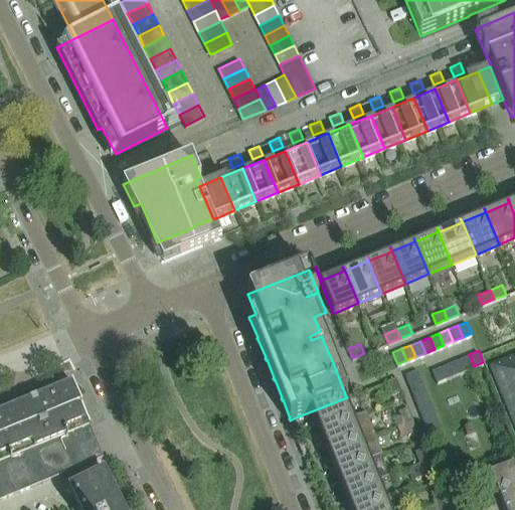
[(474,366),(469,354),(460,358),(465,369),(474,366)]
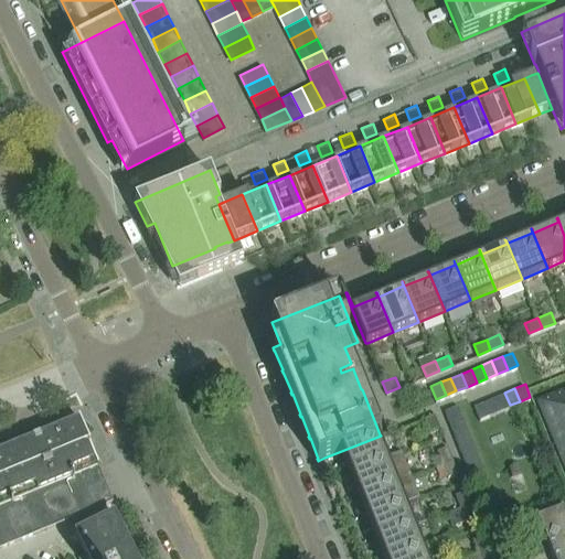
[(564,388),(539,400),(564,459),(564,388)]
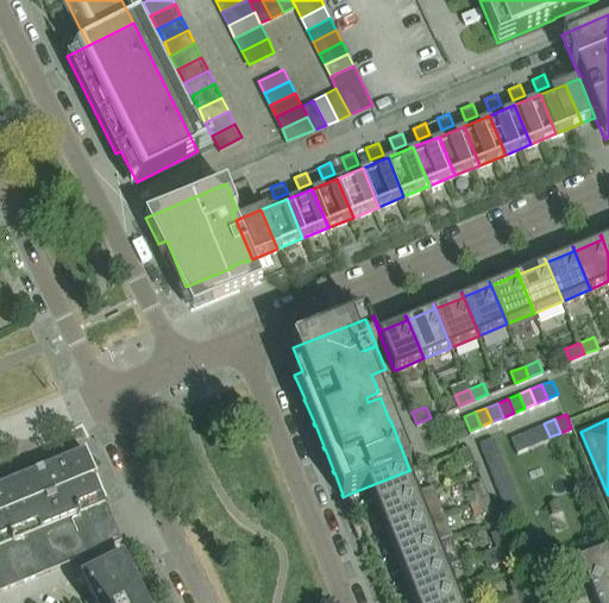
[(550,437),(544,424),(533,427),(539,441),(550,437)]
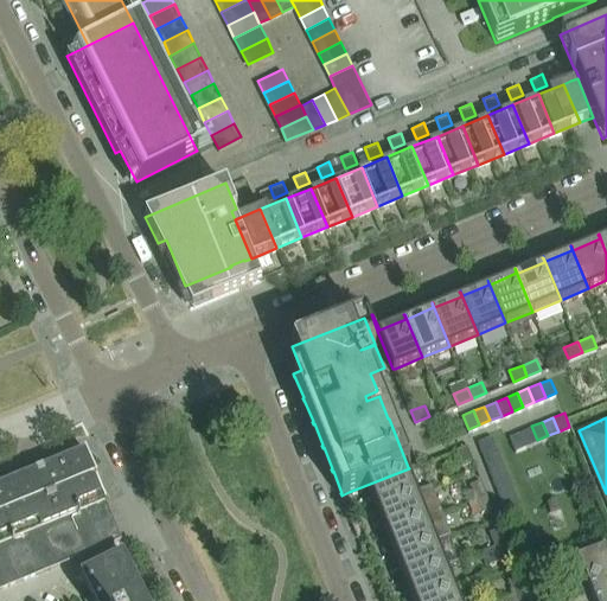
[(537,440),(531,426),(521,430),(525,445),(537,440)]
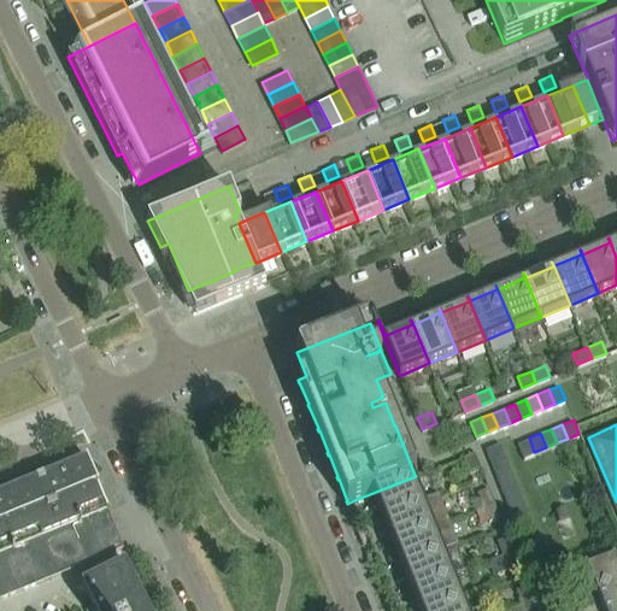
[(534,452),(529,438),(517,442),(523,457),(534,452)]
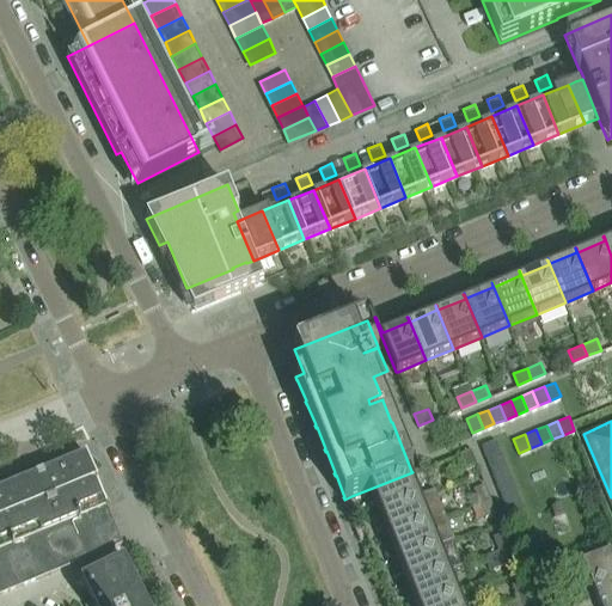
[(500,448),(496,438),(482,444),(485,454),(500,448)]
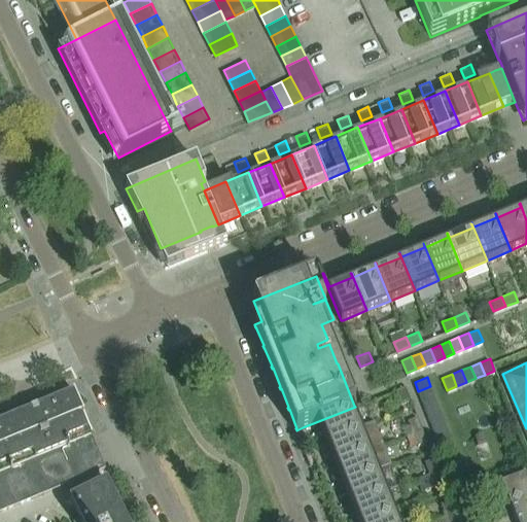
[(0,508),(100,467),(95,456),(81,461),(77,451),(73,442),(92,433),(85,417),(86,417),(74,389),(72,389),(71,385),(0,414),(0,508)]
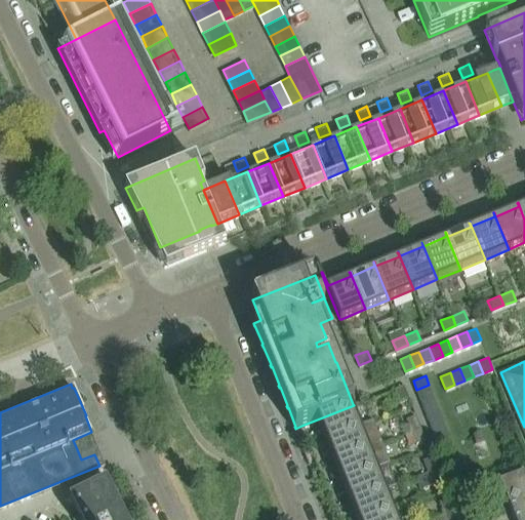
[(404,384),(395,388),(399,400),(409,396),(404,384)]
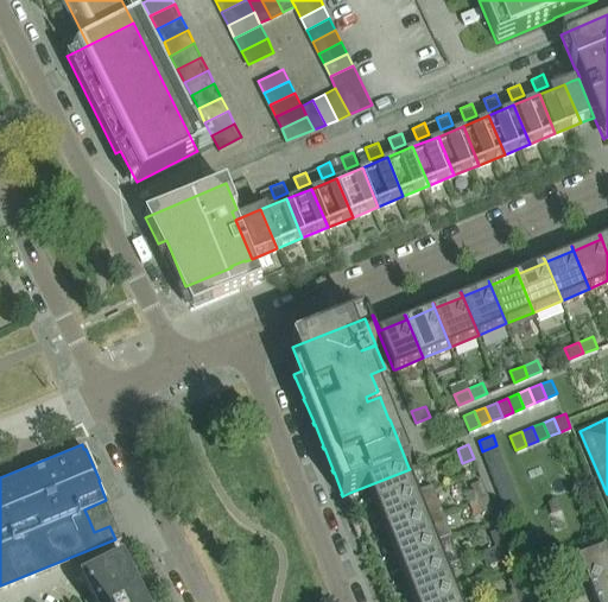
[(501,457),(496,445),(482,451),(487,462),(501,457)]
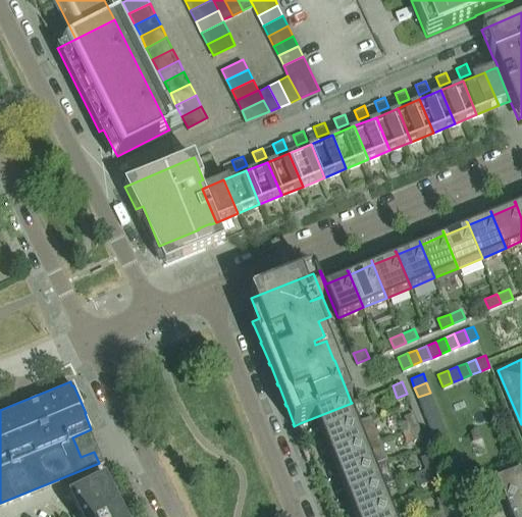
[(434,402),(430,393),(418,397),(422,407),(434,402)]
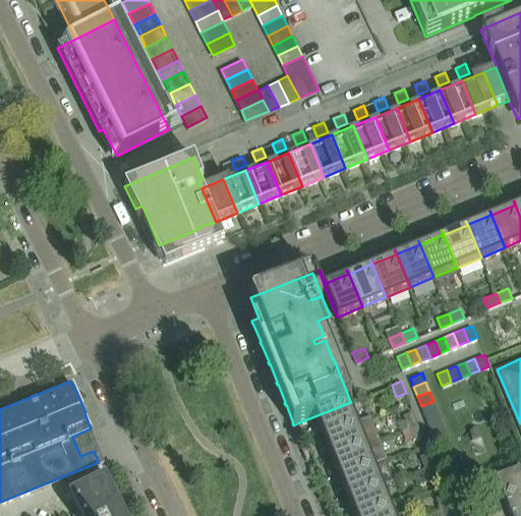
[(323,438),(356,424),(370,418),(361,397),(350,401),(351,402),(299,422),(307,443),(323,438)]
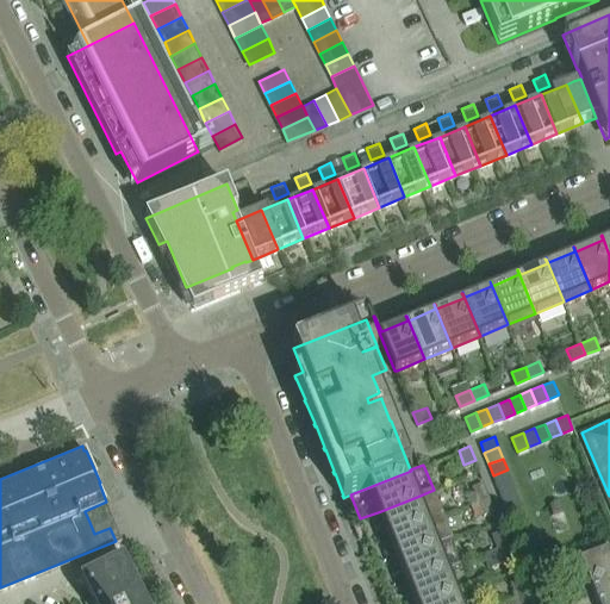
[(511,480),(508,469),(493,475),(497,486),(511,480)]
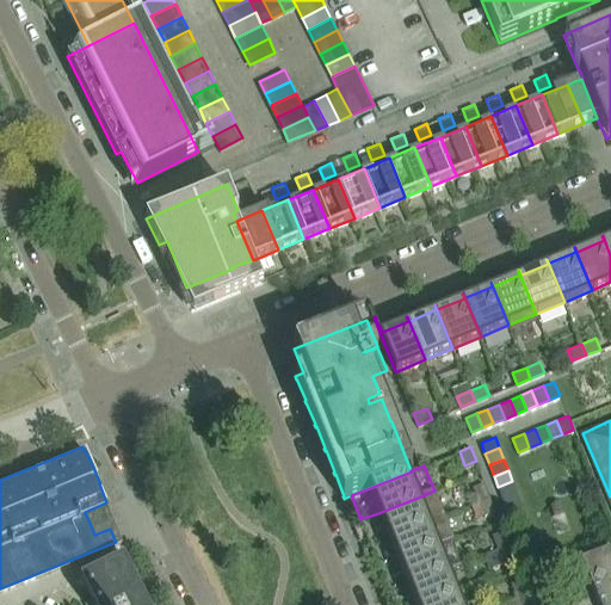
[(473,486),(479,500),(489,495),(483,481),(473,486)]
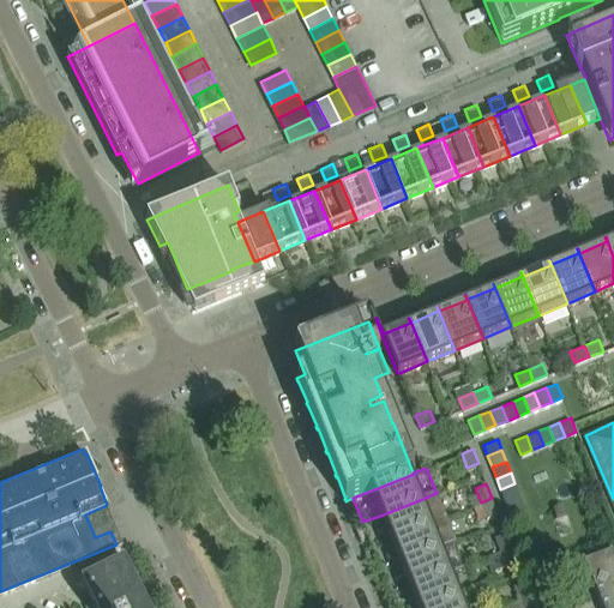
[(519,495),(515,483),(500,489),(505,500),(519,495)]
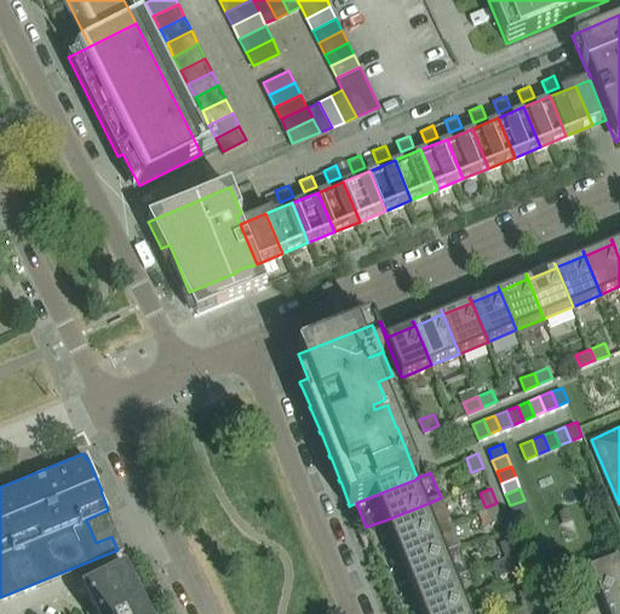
[(441,498),(424,505),(384,521),(366,527),(375,551),(434,529),(451,522),(441,498)]
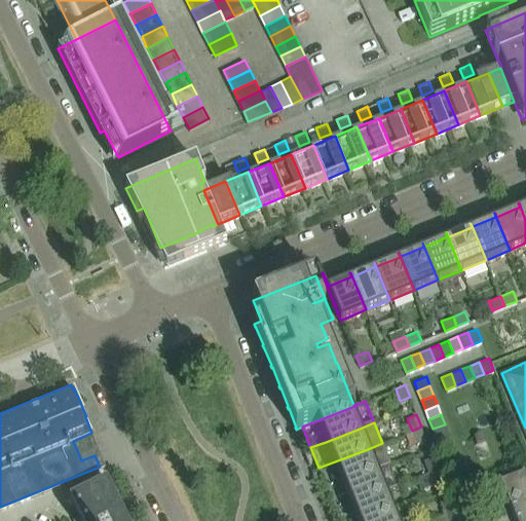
[(449,434),(445,424),(433,429),(437,439),(449,434)]
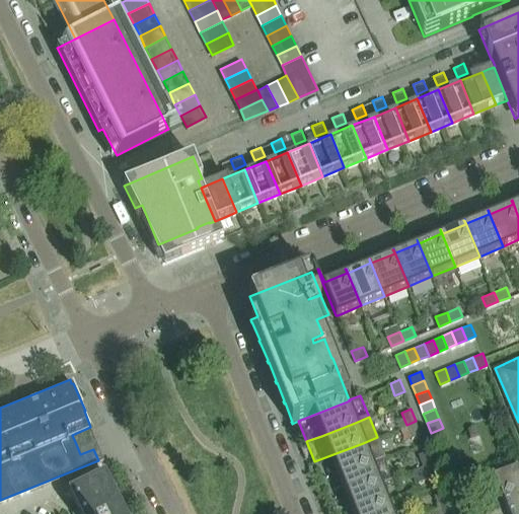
[(412,437),(421,433),(416,421),(406,425),(412,437)]
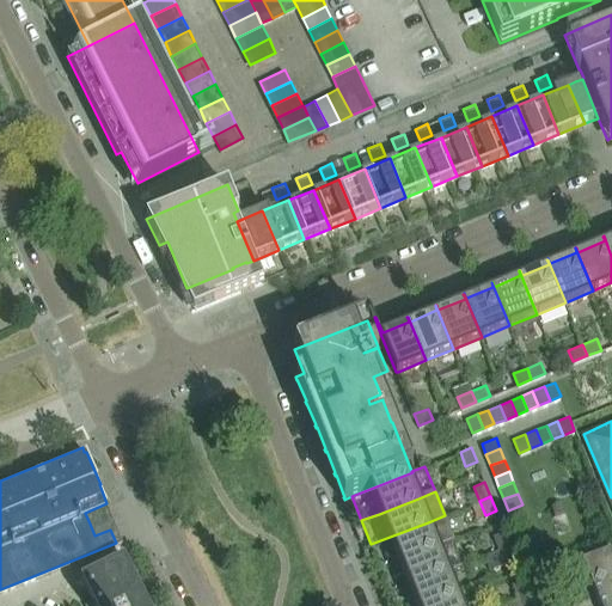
[(90,524),(110,515),(106,503),(85,513),(90,524)]
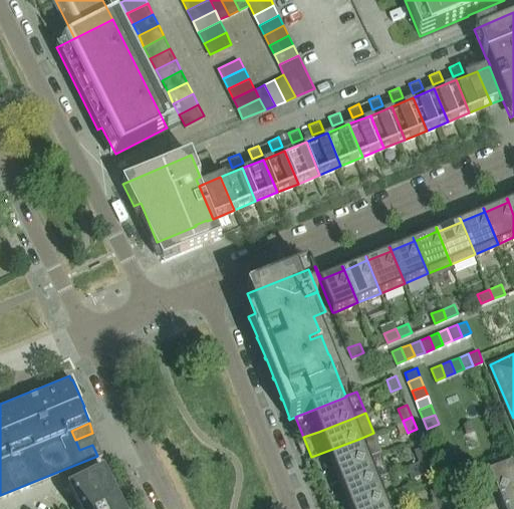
[(442,433),(439,424),(427,429),(431,438),(442,433)]
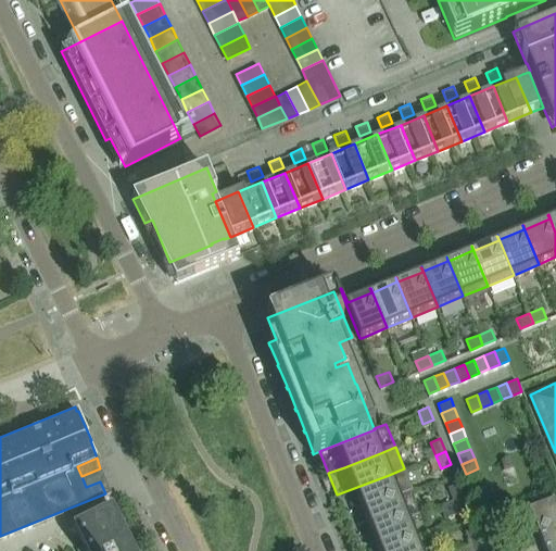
[(104,479),(100,468),(81,476),(86,487),(100,481),(104,479)]
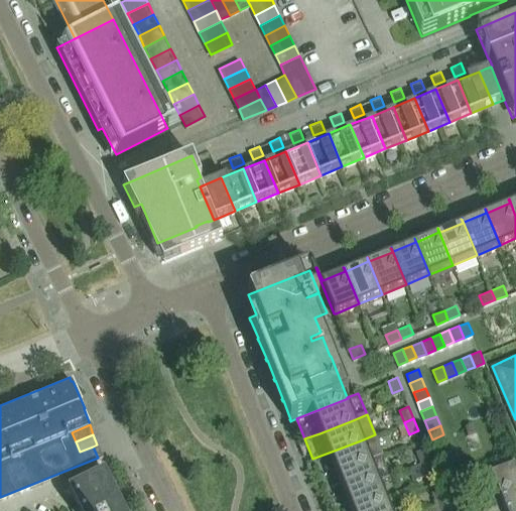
[(375,434),(361,440),(312,459),(320,479),(369,461),(383,455),(375,434)]
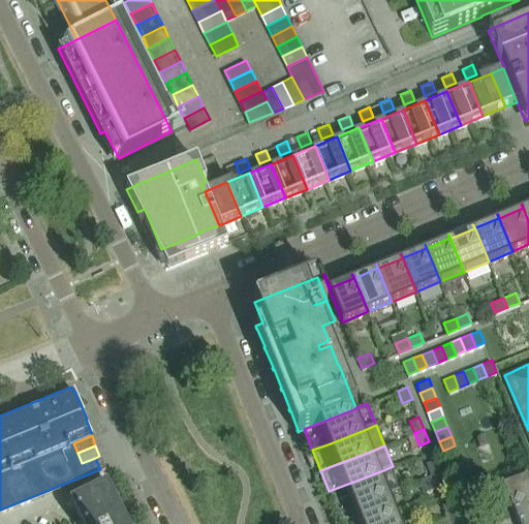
[(95,458),(100,469),(104,467),(99,456),(95,458)]
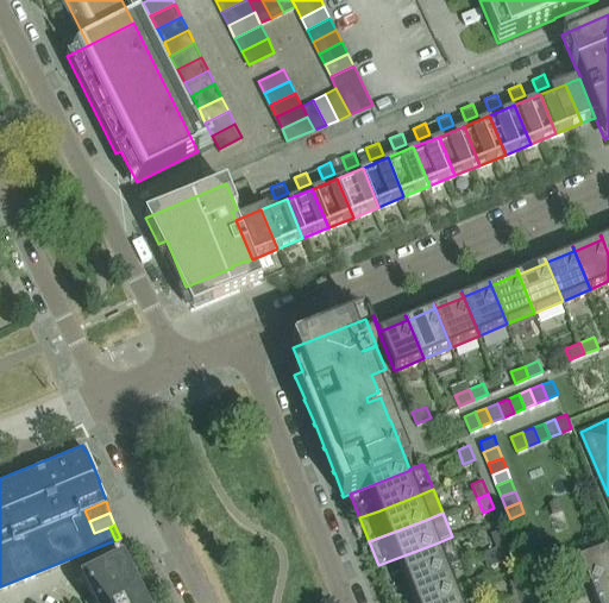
[(513,556),(501,527),(491,532),(496,546),(485,550),(491,564),(513,556)]
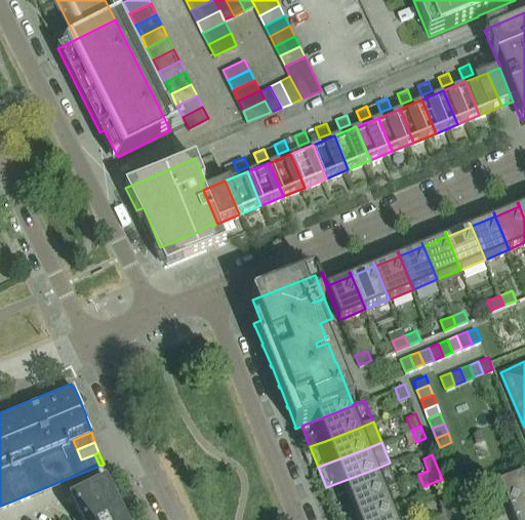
[(390,463),(375,469),(326,487),(334,508),(382,489),(398,483),(390,463)]
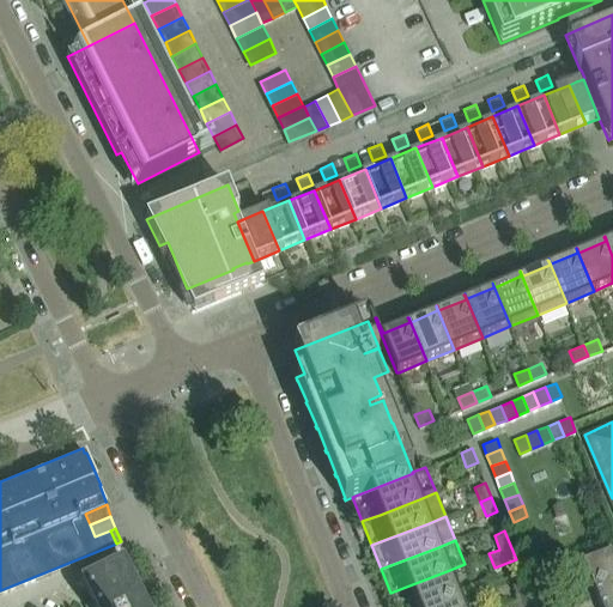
[(611,550),(583,560),(586,566),(602,606),(612,606),(612,556),(611,550)]
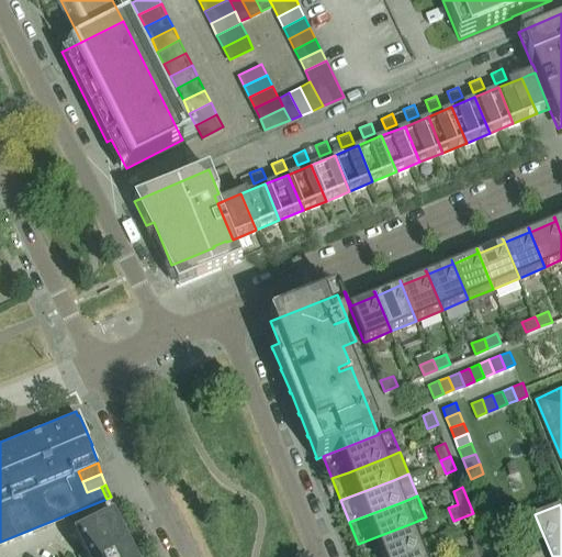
[(75,531),(82,546),(88,556),(136,556),(113,511),(75,531)]
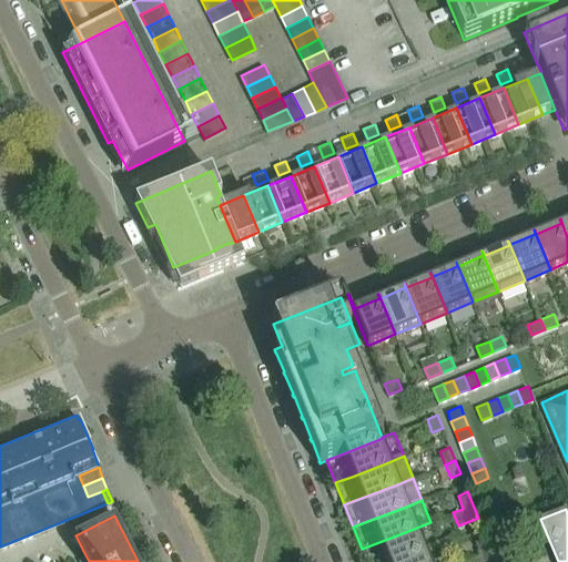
[(430,522),(414,529),(362,549),(367,561),(394,561),(423,551),(439,544),(430,522)]
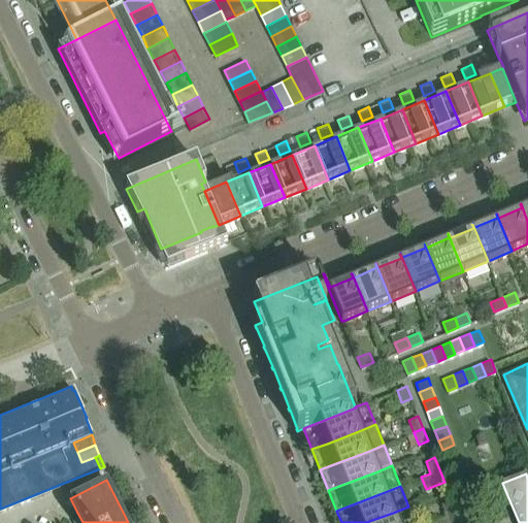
[(441,502),(447,515),(456,511),(451,498),(441,502)]
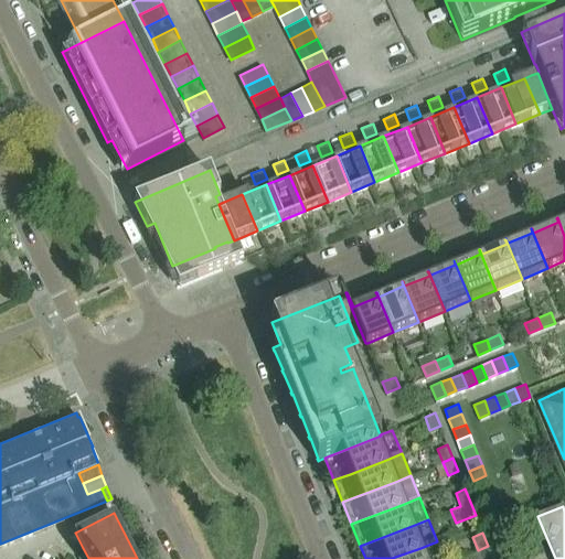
[(444,558),(437,541),(420,548),(392,558),(444,558)]
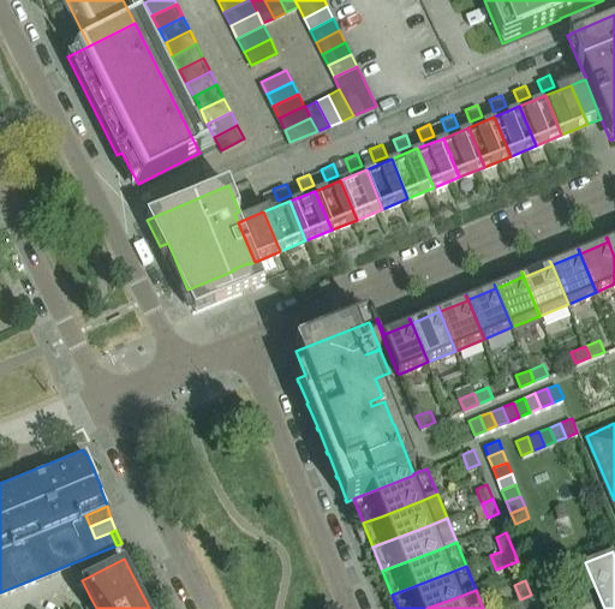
[(524,608),(536,608),(531,595),(520,599),(524,608)]
